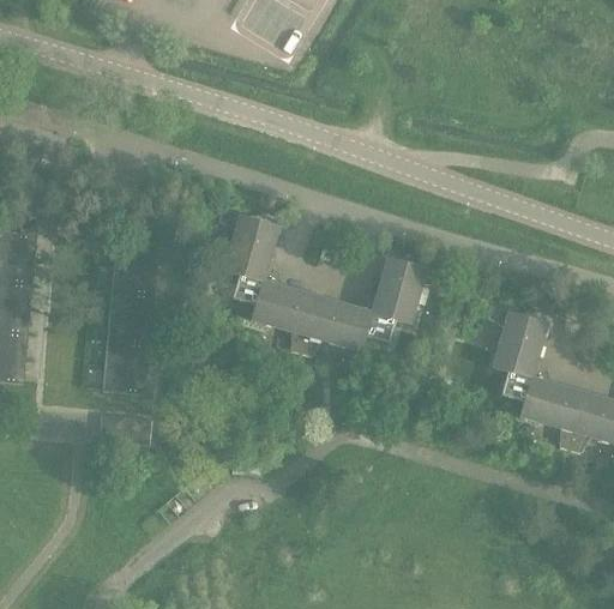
[(221,219),(236,229),(224,271),(240,275),(233,297),(256,303),(266,267),(268,267),(280,225),(223,209),(221,219)]
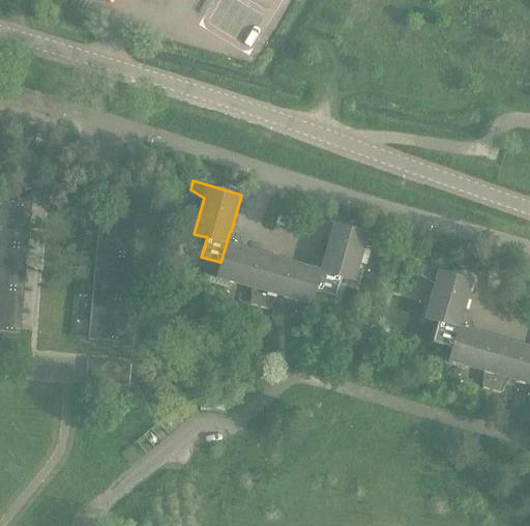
[(138,210),(101,207),(99,230),(136,233),(138,210)]
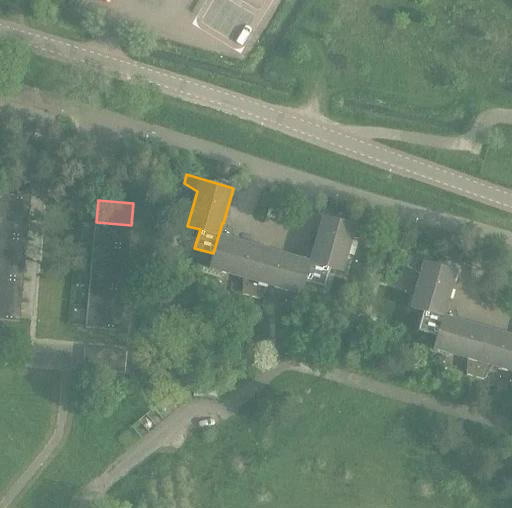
[(343,270),(353,236),(370,236),(373,228),(324,214),(314,250),(315,250),(306,280),(325,286),(330,267),(343,270)]
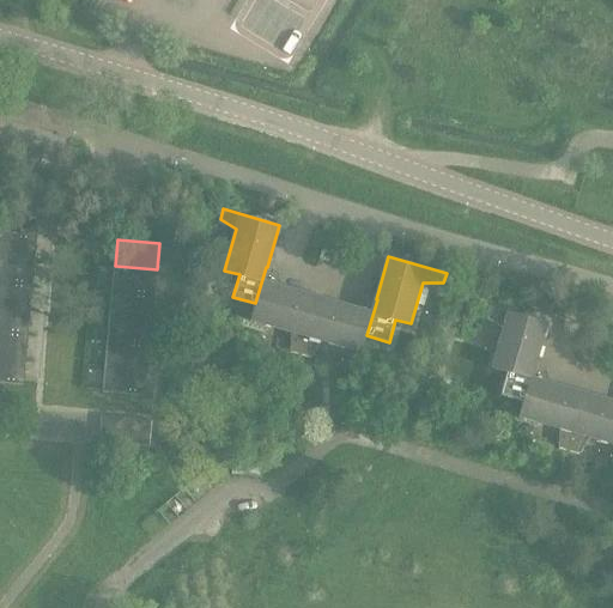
[(157,269),(115,266),(113,290),(155,293),(157,269)]
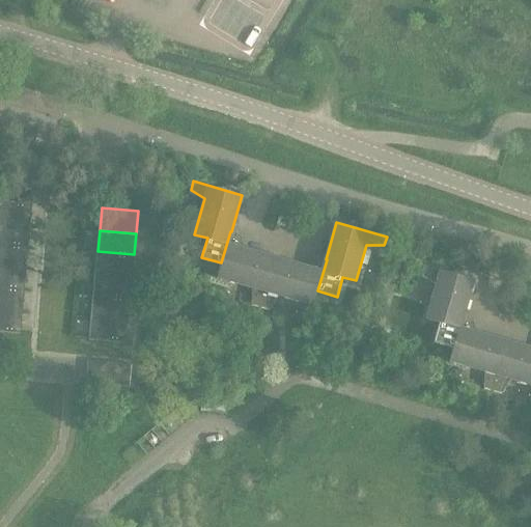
[(242,234),(231,231),(230,231),(221,262),(218,276),(253,286),(266,289),(275,256),(239,246),(242,234)]
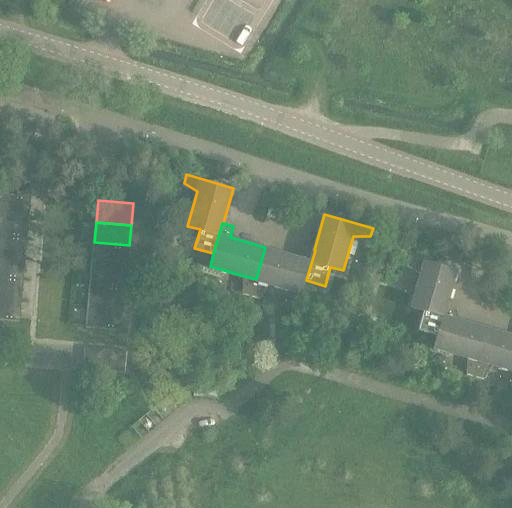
[(27,236),(0,233),(0,254),(25,257),(27,236)]
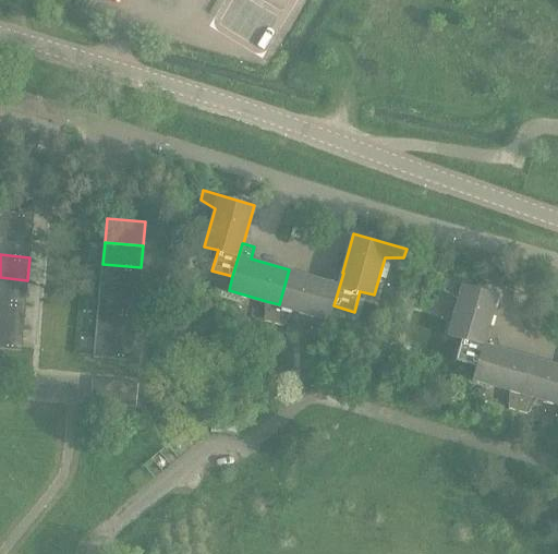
[(141,267),(102,264),(100,287),(138,290),(141,267)]
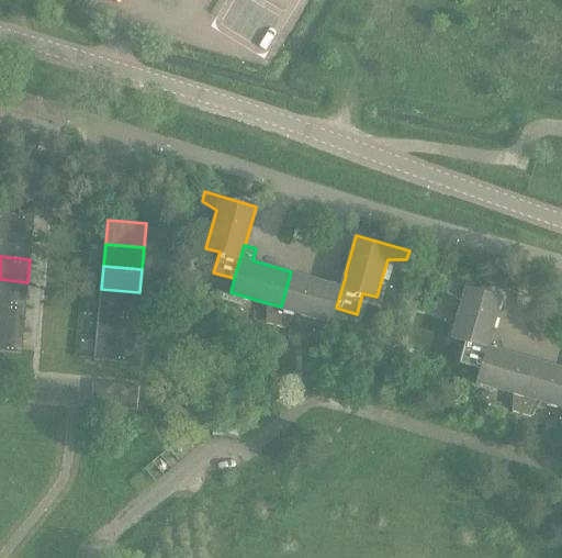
[(346,275),(345,275),(333,271),(330,282),(291,271),(281,307),(295,311),(333,322),(336,308),(346,275)]
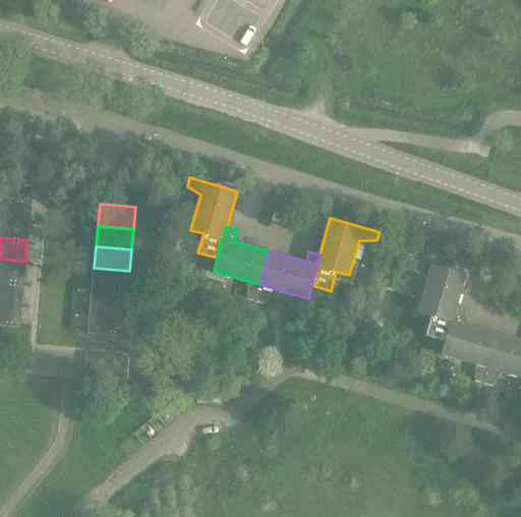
[(25,262),(0,259),(0,280),(24,282),(25,262)]
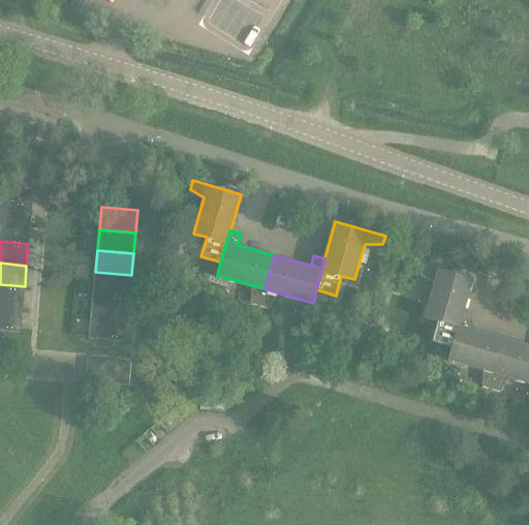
[(422,272),(435,281),(425,316),(437,320),(432,340),(452,345),(461,314),(462,314),(472,277),(424,264),(422,272)]
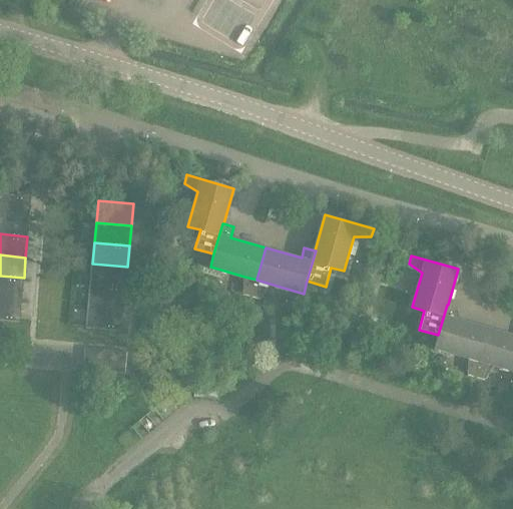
[(127,267),(92,264),(90,284),(125,287),(127,267)]
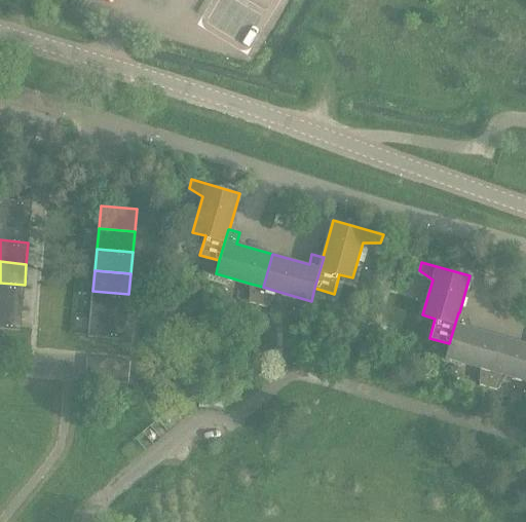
[(251,284),(251,300),(268,305),(276,291),(263,287),(251,284)]
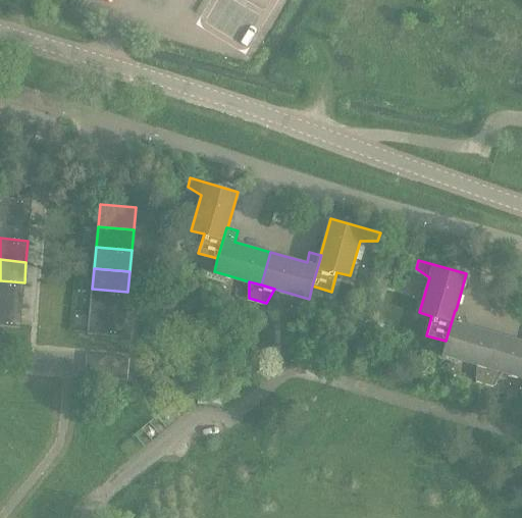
[(127,292),(92,289),(91,310),(126,313),(127,292)]
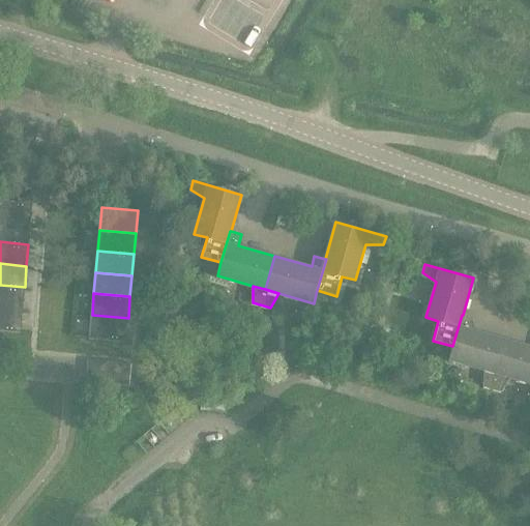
[(23,309),(0,307),(0,328),(21,330),(23,309)]
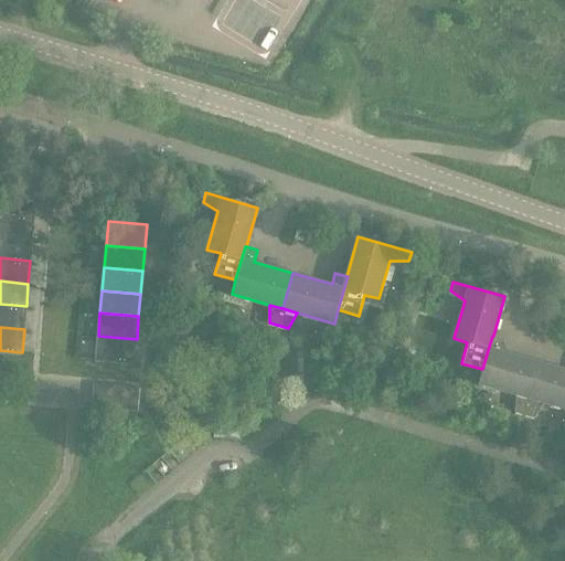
[(137,339),(98,336),(96,359),(135,362),(137,339)]
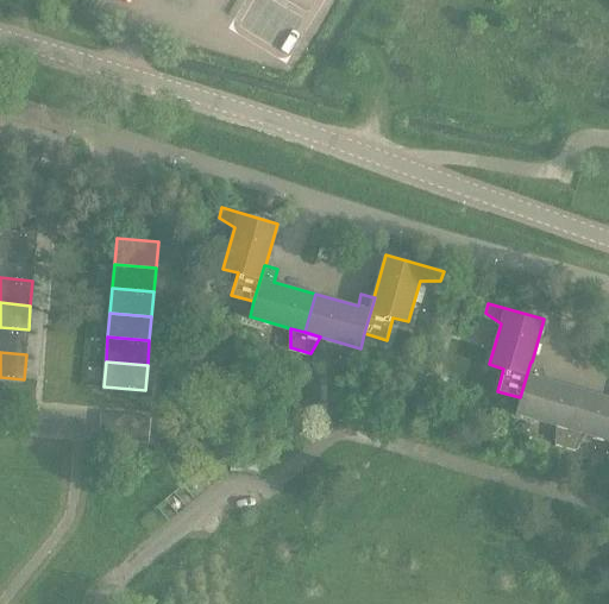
[(544,365),(532,362),(531,362),(520,397),(515,411),(557,423),(571,428),(582,389),(540,377),(544,365)]
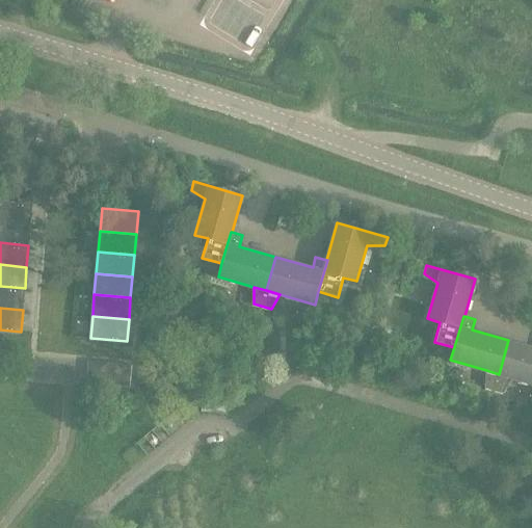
[(531,346),(508,340),(499,374),(513,378),(531,383),(531,346)]
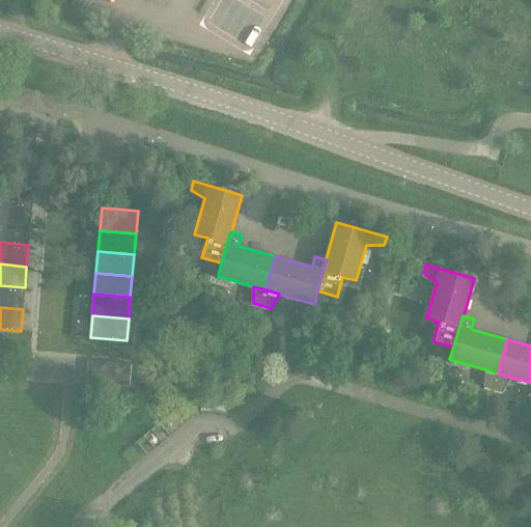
[(130,360),(86,356),(84,379),(128,383),(130,360)]
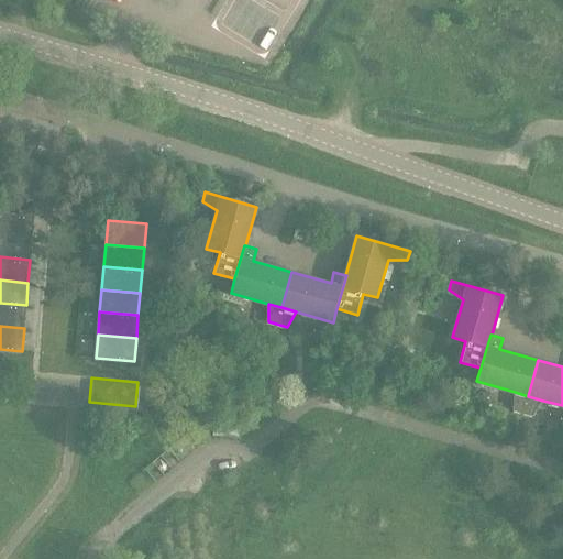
[(543,401),(528,396),(515,392),(515,409),(533,415),(543,401)]
